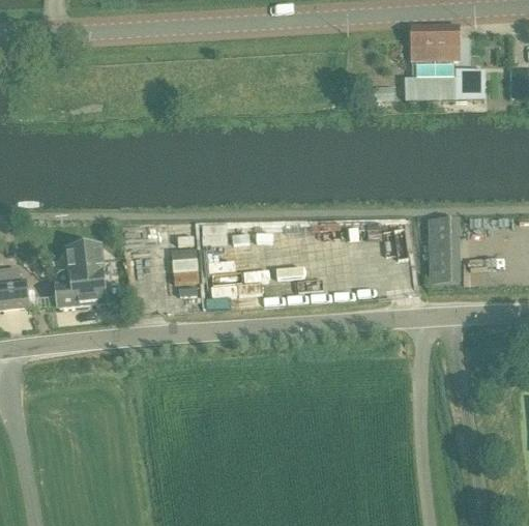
[(436,26),(412,26),(413,62),(435,62),(461,62),(460,35),(460,25),(436,26)]
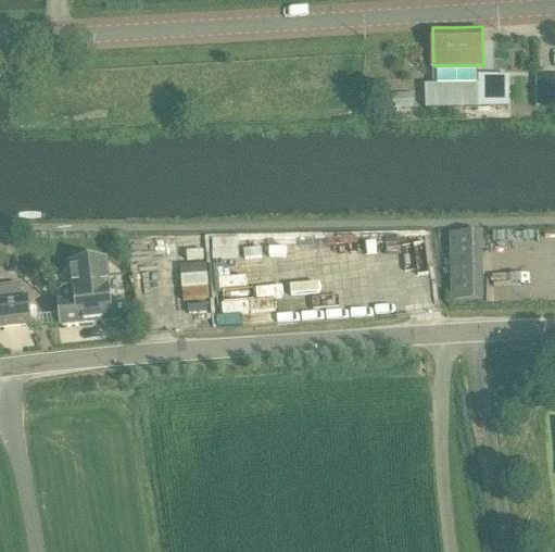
[(455,104),(509,103),(509,73),(478,73),(478,82),(455,82),(455,104)]
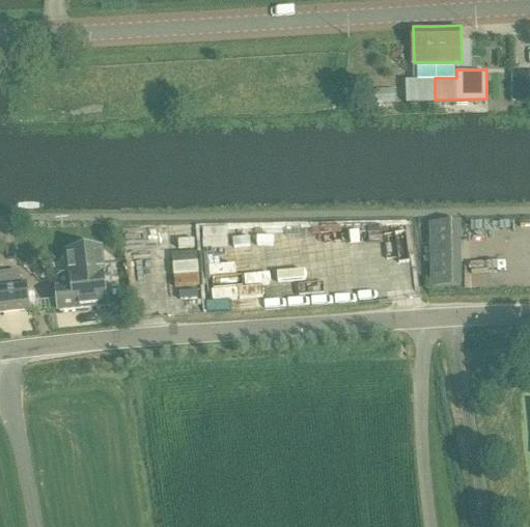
[(407,101),(435,100),(435,78),(407,78),(407,101)]
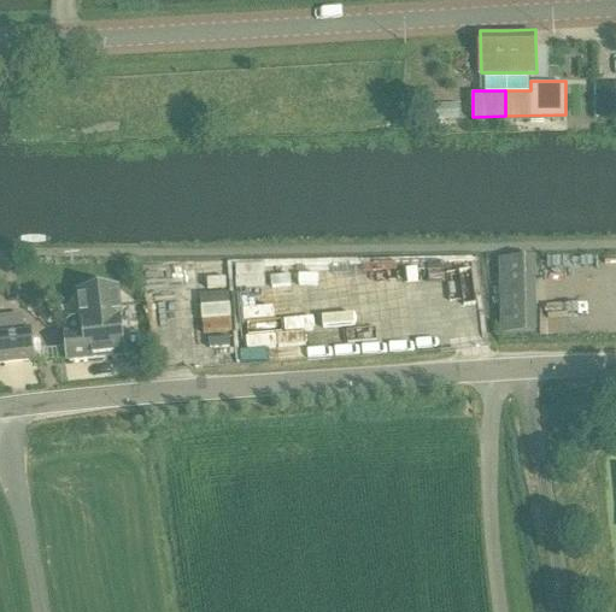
[(440,118),(461,117),(459,103),(440,104),(440,118)]
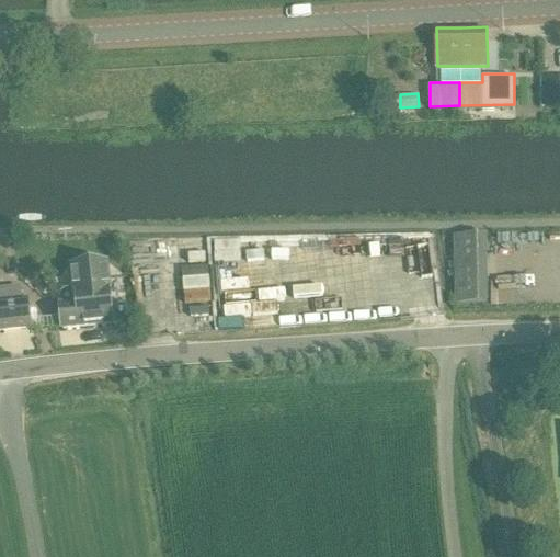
[(456,300),(487,300),(486,235),(454,236),(456,300)]
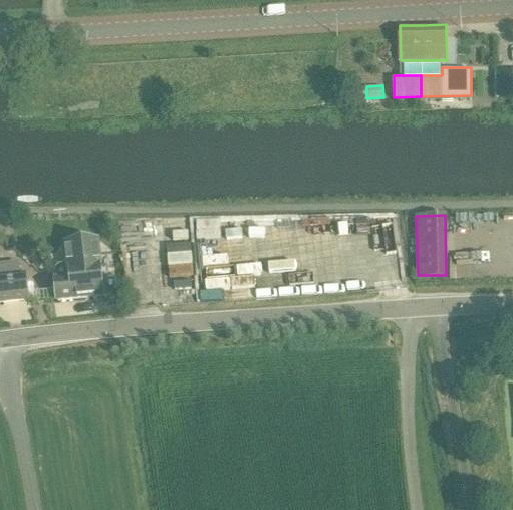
[(58,263),(54,269),(55,279),(57,298),(62,297),(66,297),(69,297),(74,296),(86,295),(90,294),(93,294),(98,293),(103,293),(100,264),(99,263),(99,261),(99,256),(97,239),(92,240),(87,240),(87,237),(76,238),(76,242),(71,242),(67,243),(67,248),(64,249),(65,262),(58,263)]
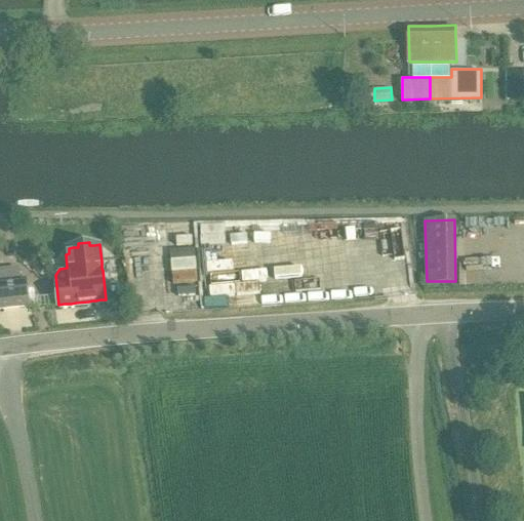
[(0,306),(29,304),(27,280),(21,281),(18,268),(0,270),(0,306)]
